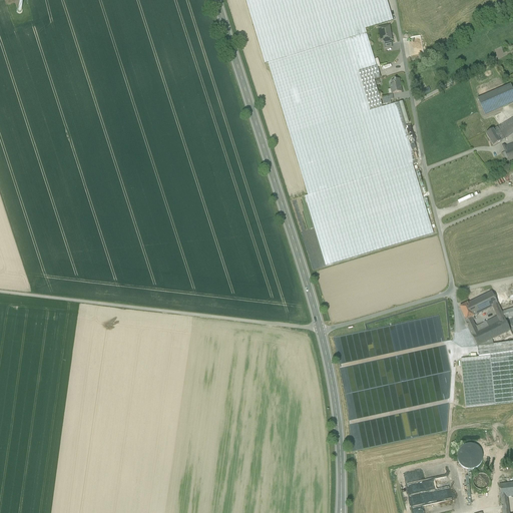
[(386,0),(247,0),(245,1),(265,64),(367,34),(365,29),(393,21),(386,0)]
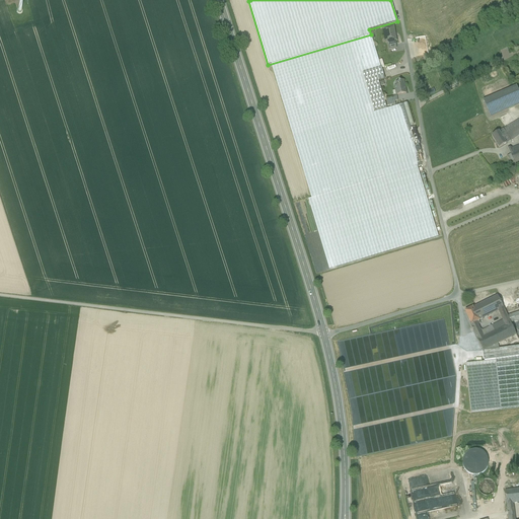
[(393,27),(383,29),(384,29),(385,32),(384,33),(385,39),(386,39),(387,42),(385,43),(388,43),(395,41),(396,41),(393,27)]
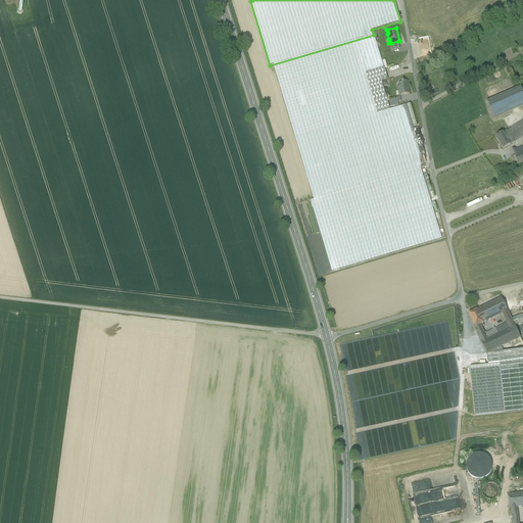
[(374,35),(273,64),(295,138),(368,116),(389,109),(378,70),(384,68),(374,35)]
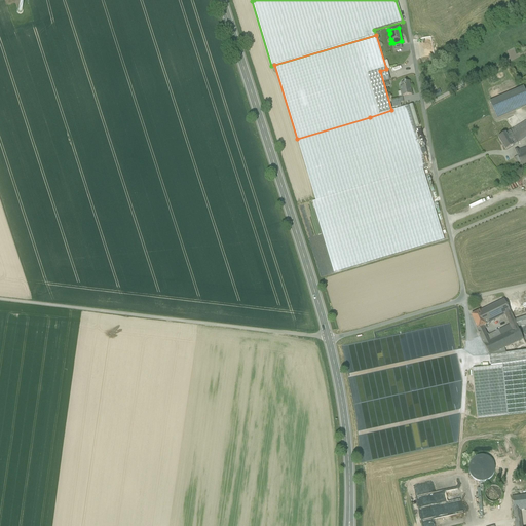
[(401,41),(393,43),(395,50),(402,49),(401,41)]
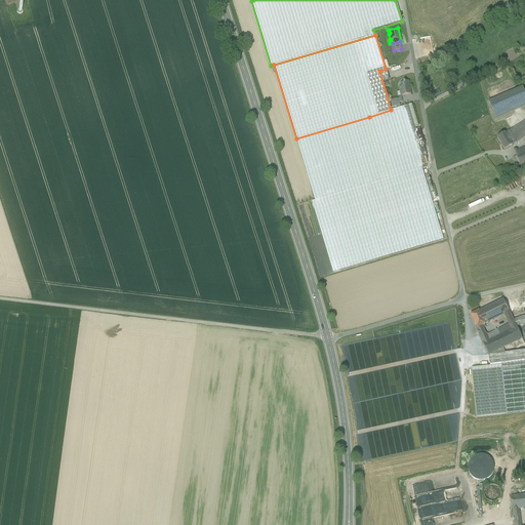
[(403,83),(401,84),(401,87),(400,87),(401,98),(402,98),(401,96),(410,94),(408,82),(405,82),(403,82),(403,83)]
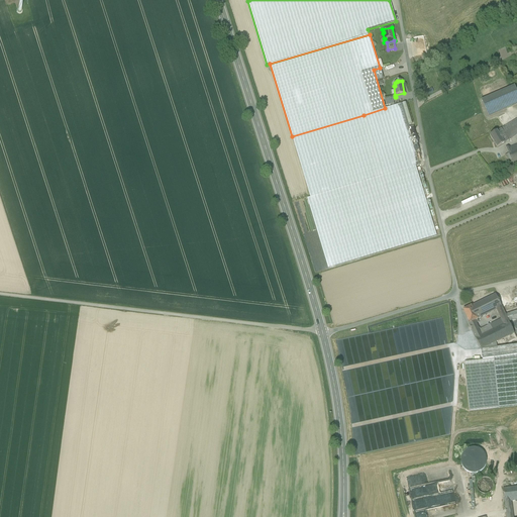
[(516,93),(514,86),(482,100),(489,116),(516,104),(516,93)]
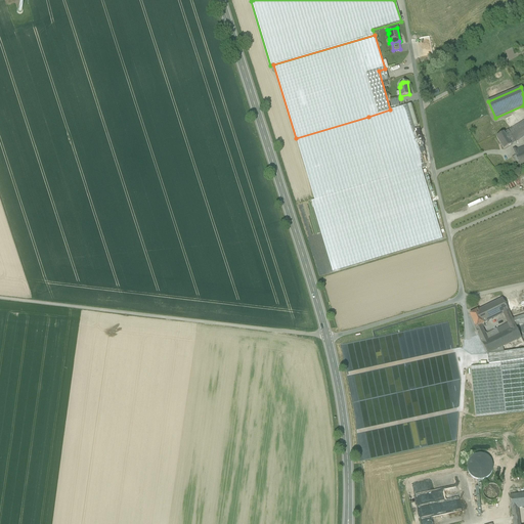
[(418,126),(411,103),(406,105),(412,127),(418,126)]
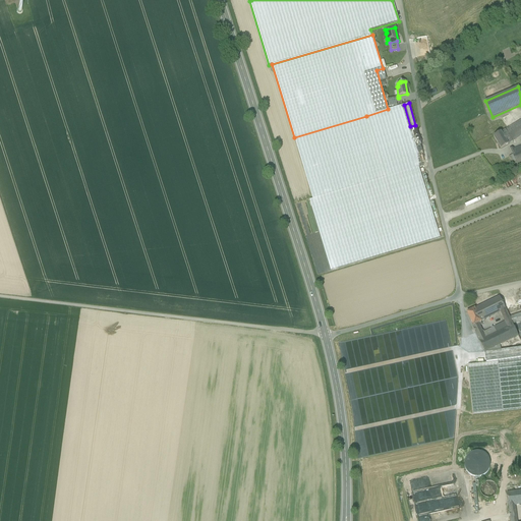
[(388,109),(366,116),(385,177),(419,167),(422,166),(410,126),(404,105),(388,109)]
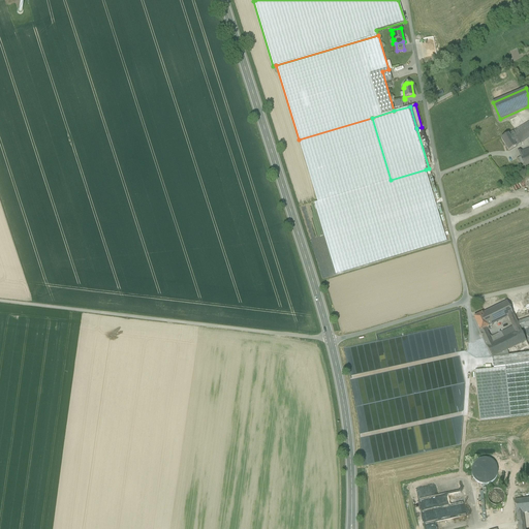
[(372,118),(299,139),(317,203),(391,180),(372,118)]
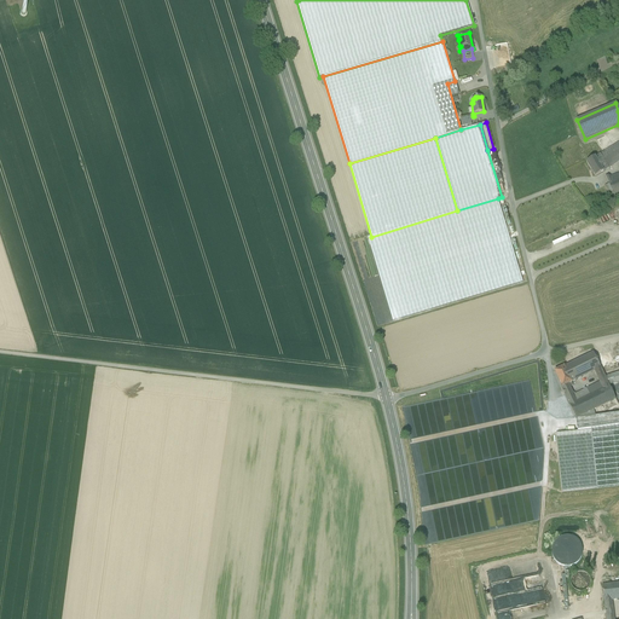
[(618,156),(613,146),(600,155),(608,168),(618,161),(618,156)]
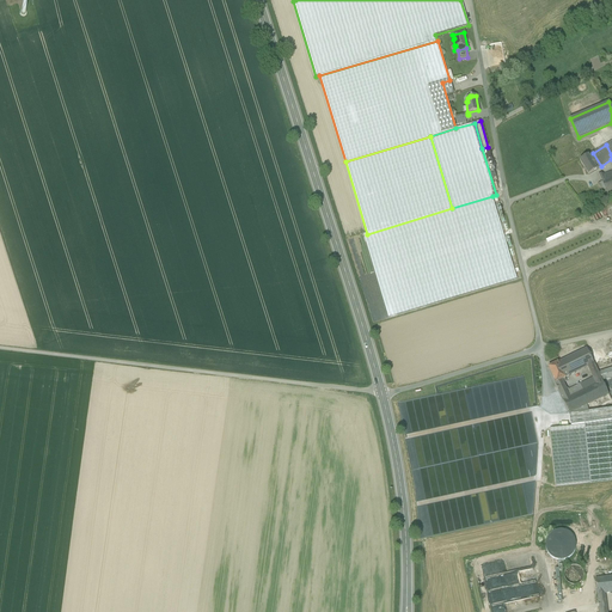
[(601,166),(593,153),(588,155),(597,169),(601,166)]
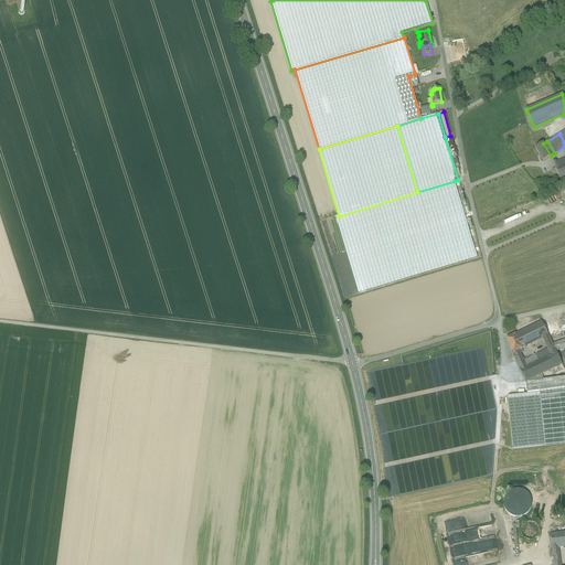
[(551,156),(543,144),(536,148),(543,161),(551,156)]
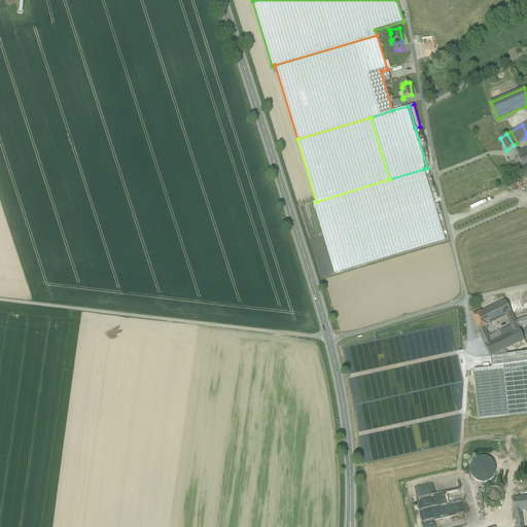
[(389,179),(316,202),(313,202),(335,274),(445,241),(424,169),(389,179)]
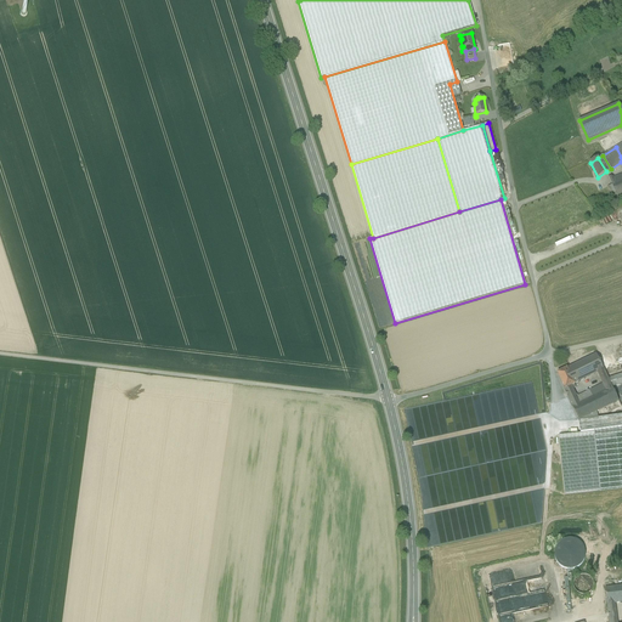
[(597,355),(558,373),(565,388),(565,389),(570,386),(572,389),(576,388),(575,384),(598,373),(604,369),(597,355)]
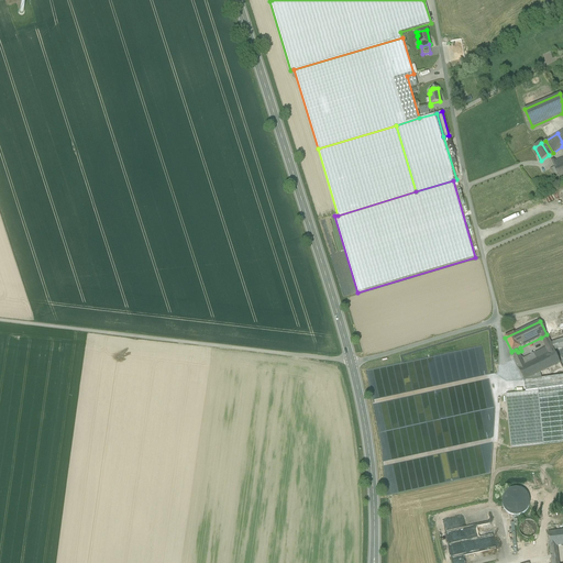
[(551,343),(547,334),(541,338),(545,348),(549,353),(554,351),(553,350),(551,343)]
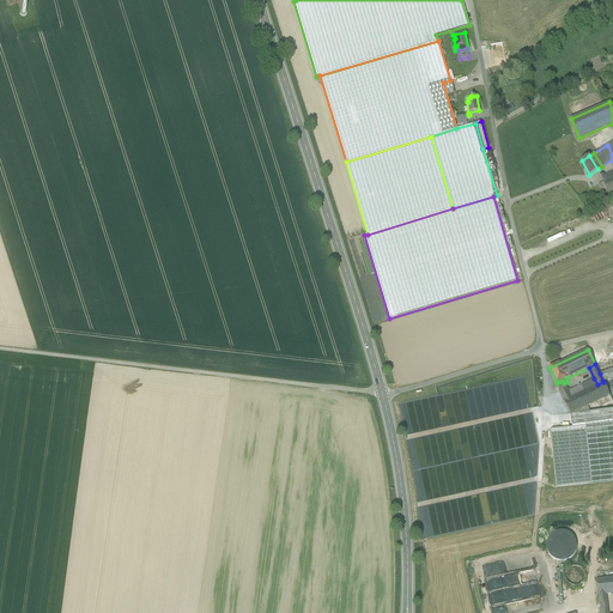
[(612,369),(600,374),(602,381),(612,377),(612,369)]
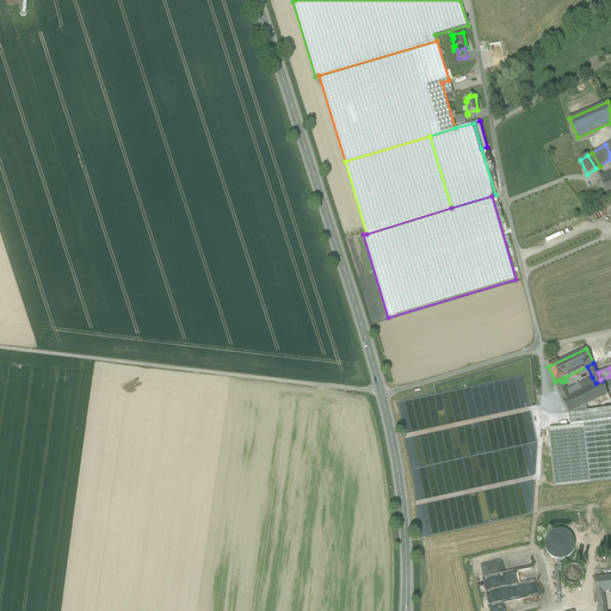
[(575,387),(578,392),(596,383),(592,377),(575,387)]
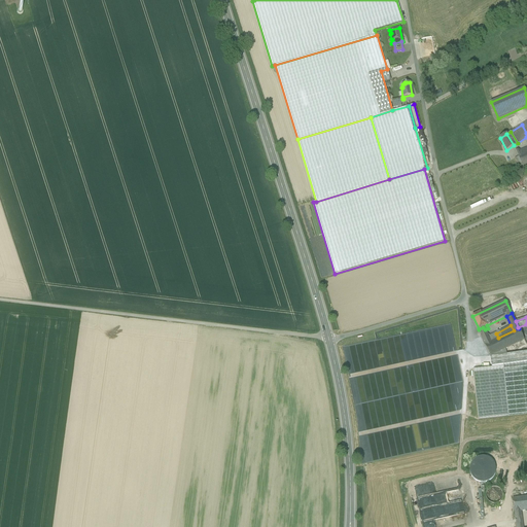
[(524,340),(519,328),(514,330),(498,338),(485,345),(486,348),(489,354),(490,356),(524,340)]
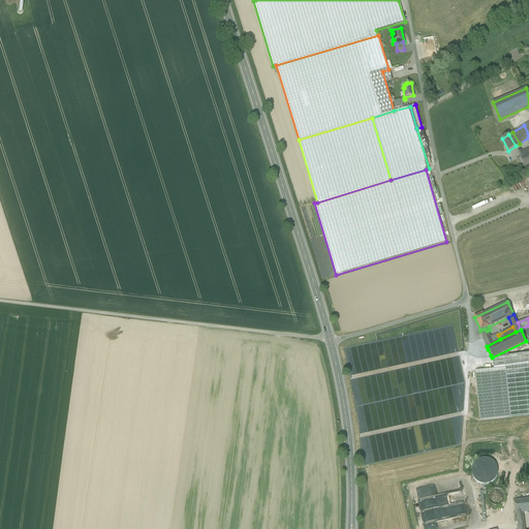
[(487,332),(480,334),(487,346),(500,339),(498,335),(490,338),(487,332)]
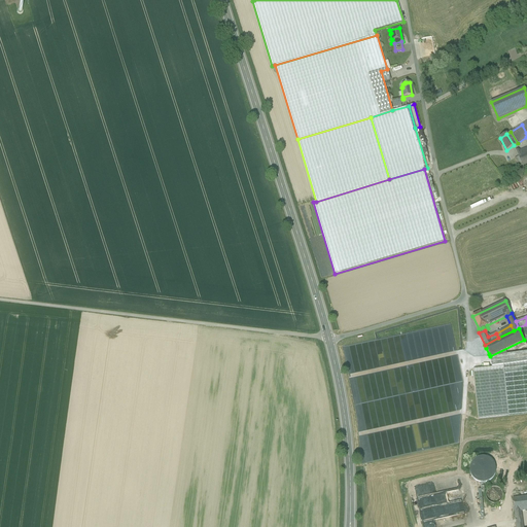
[(490,356),(489,354),(478,356),(470,357),(471,363),(492,359),(490,356)]
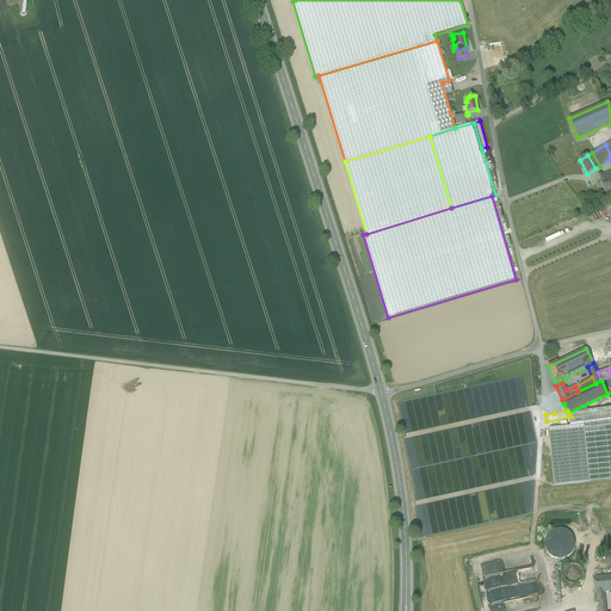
[(610,419),(582,423),(588,481),(610,479),(610,419)]
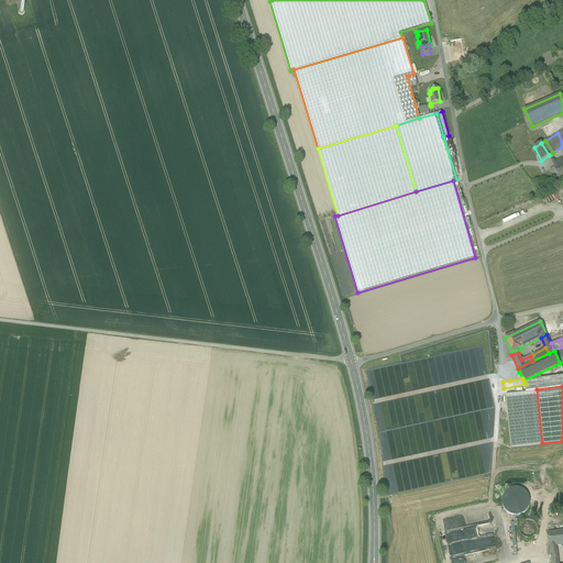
[(506,394),(511,446),(542,443),(537,389),(506,394)]
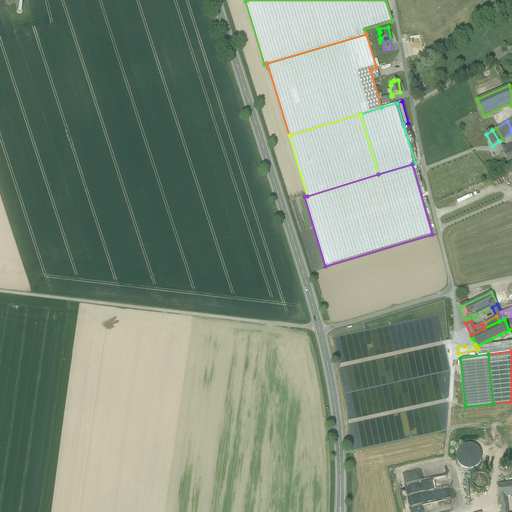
[(456,455),(456,459),(458,462),(460,465),(462,467),(466,469),(469,469),(473,468),(476,467),(479,464),(481,461),(482,458),(481,454),(480,451),(478,448),(475,445),(472,444),(468,444),(465,444),(462,446),(459,448),(457,451),(456,455)]
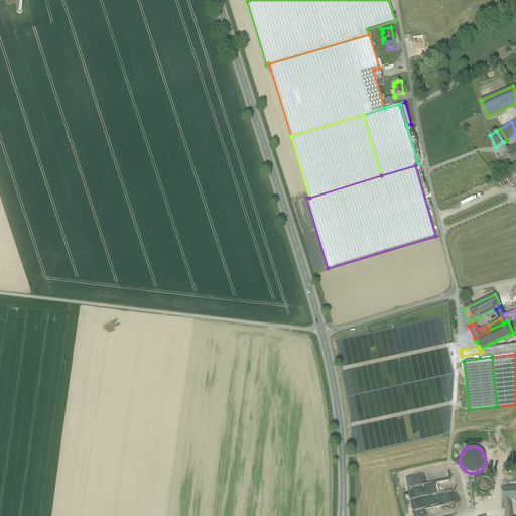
[(492,488),(492,485),(492,482),(490,479),(487,477),(484,477),(481,477),(478,479),(476,482),(476,485),(477,488),(478,491),(481,493),(484,493),(487,493),(490,491),(492,488)]
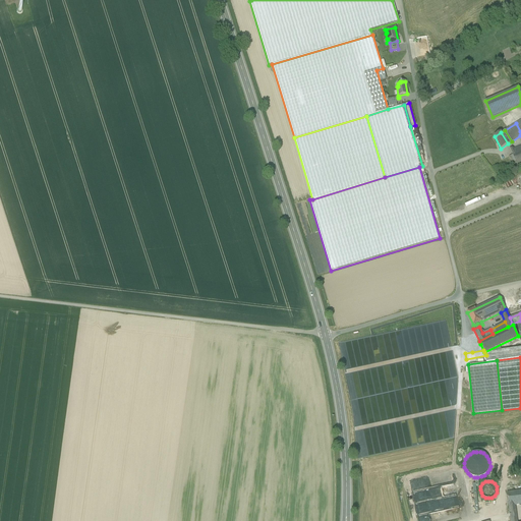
[(520,482),(506,485),(507,493),(520,490),(520,482)]
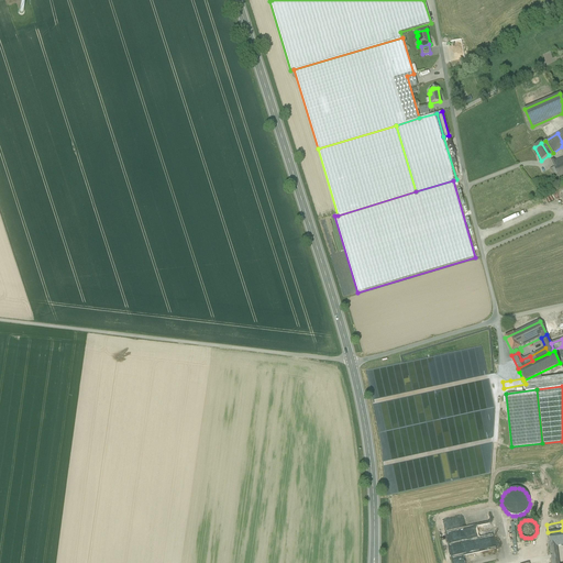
[(549,542),(550,548),(556,547),(562,544),(562,530),(548,532),(548,538),(549,542)]
